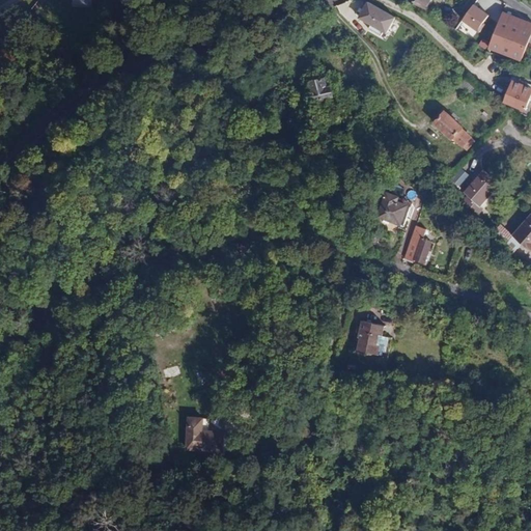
[(408,0),(425,8),(426,5),(431,8),(436,0),(408,0)]
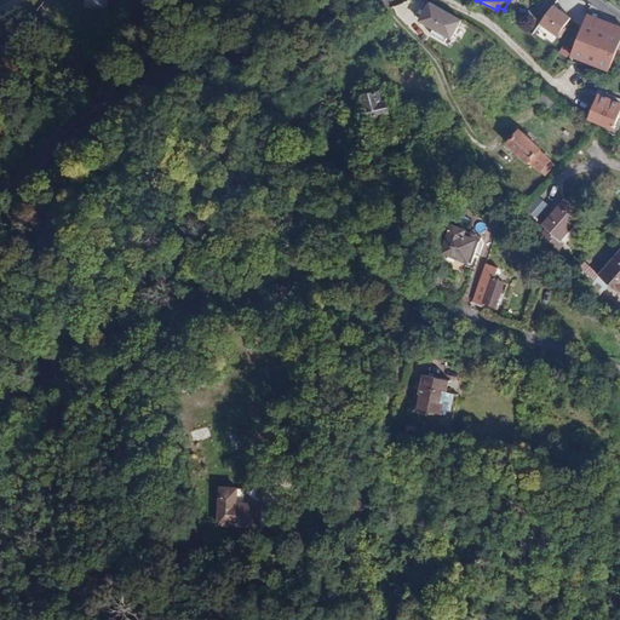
[(465,27),(429,5),(418,24),(454,46),(465,27)]
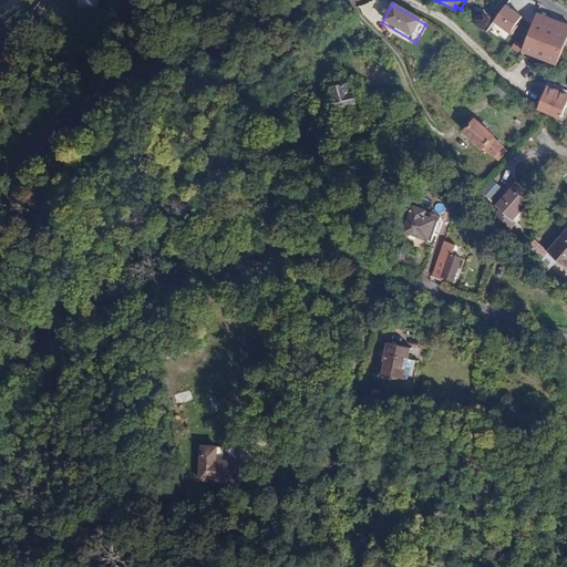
[(523,17),(506,4),(493,22),(509,34),(523,17)]
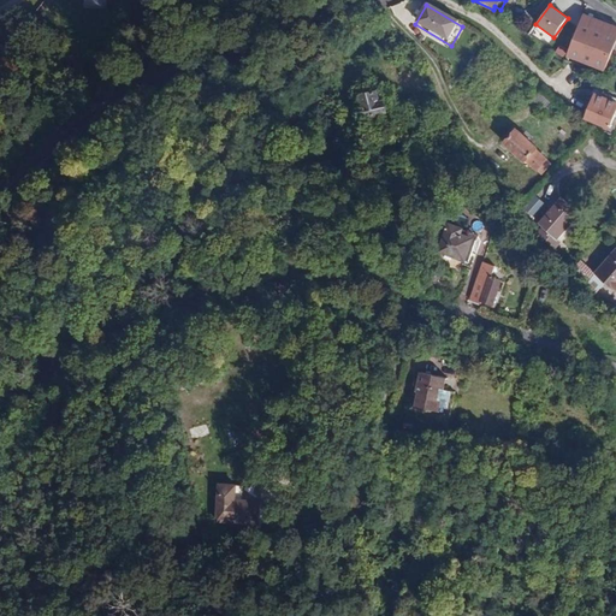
[(615,27),(584,13),(580,23),(615,37),(615,27)]
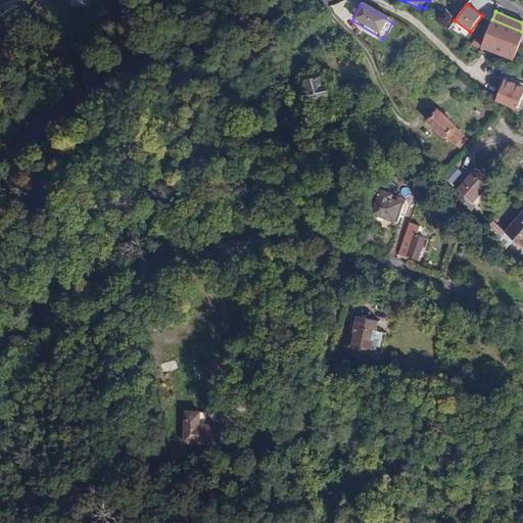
[(481,47),(513,59),(521,41),(522,36),(522,32),(492,19),(481,47)]
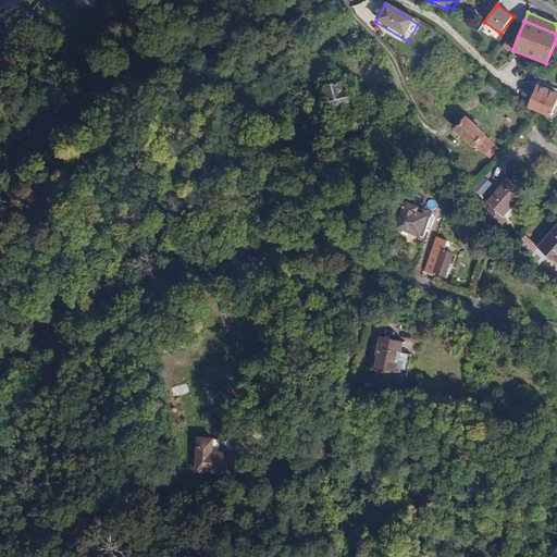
[(342,83),(325,87),(331,107),(349,102),(349,100),(351,100),(350,93),(347,94),(347,93),(344,94),(342,83)]
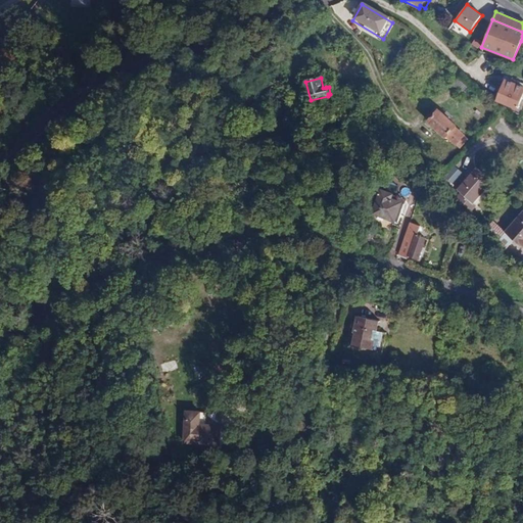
[(498,98),(496,101),(517,108),(522,93),(522,88),(505,81),(502,90),(498,89),(495,97),(498,98)]
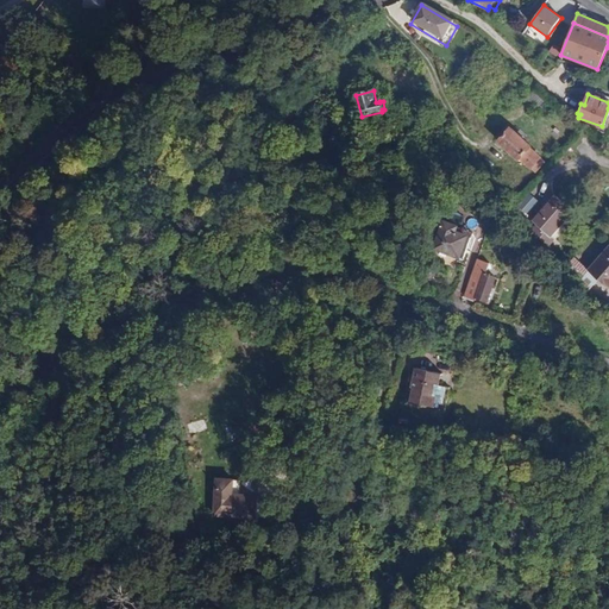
[(504,137),(498,143),(519,161),(520,159),(531,169),(540,158),(529,149),(531,148),(510,130),(507,133),(504,132),(502,135),(504,137)]
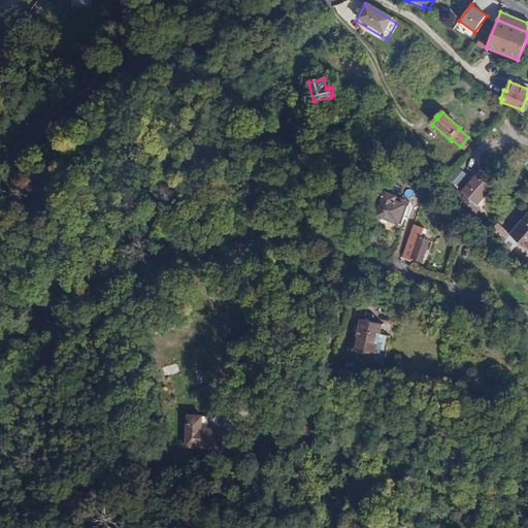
[(476,173),(456,194),(459,197),(457,199),(457,200),(462,206),(465,203),(473,211),(494,191),(476,173)]
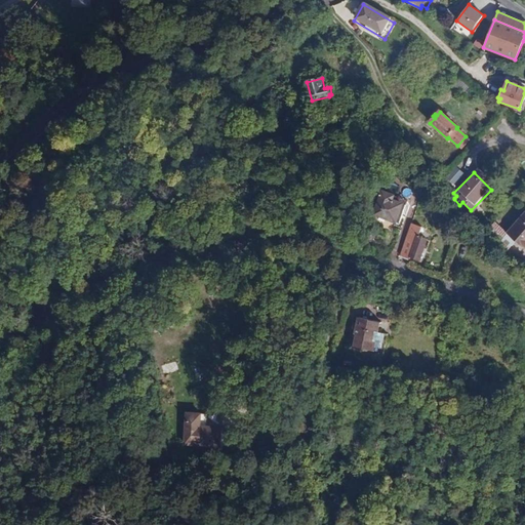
[(430,192),(423,190),(420,199),(427,201),(430,192)]
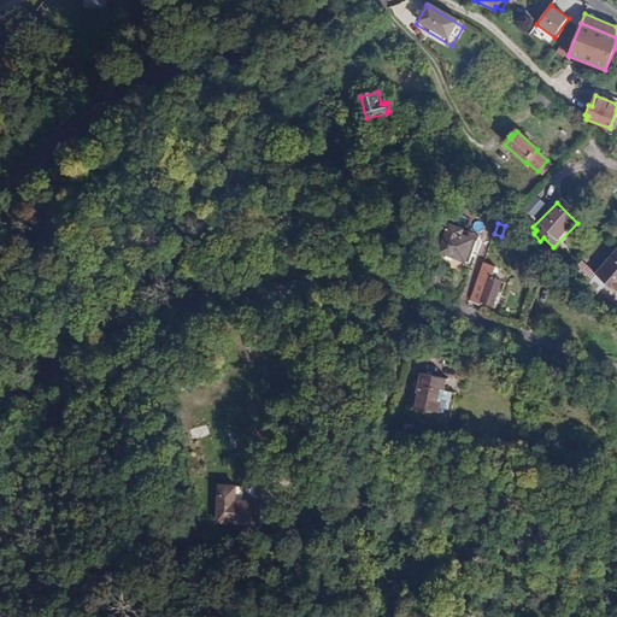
[(441,260),(446,262),(454,265),(462,269),(472,239),(452,231),(441,260)]
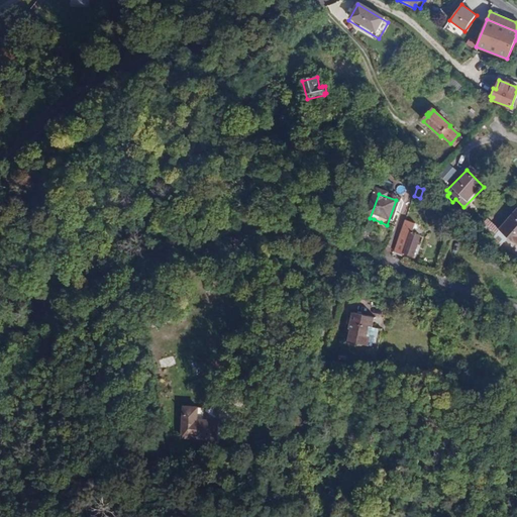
[(458,212),(463,207),(455,199),(452,202),(447,196),(444,198),(458,212)]
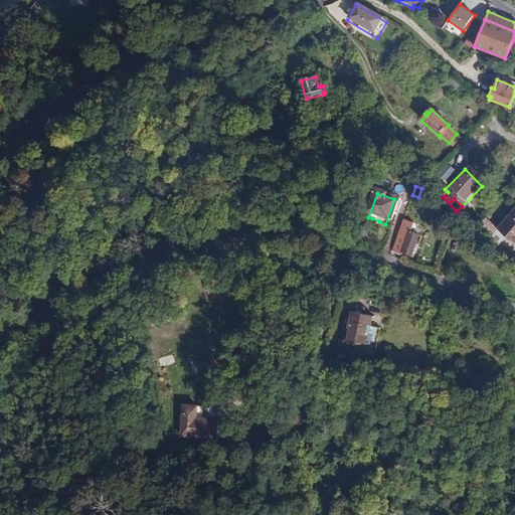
[(506,242),(512,236),(514,238),(514,213),(511,217),(509,214),(493,230),(482,219),(472,228),(494,249),(503,240),(506,242)]
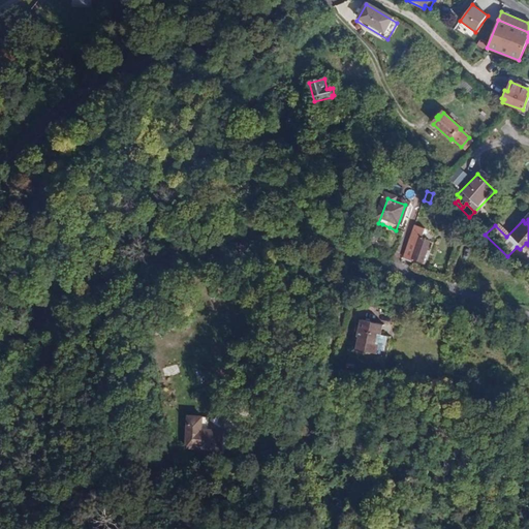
[(415,224),(403,258),(411,261),(412,258),(423,261),(430,242),(423,239),(426,228),(415,224)]
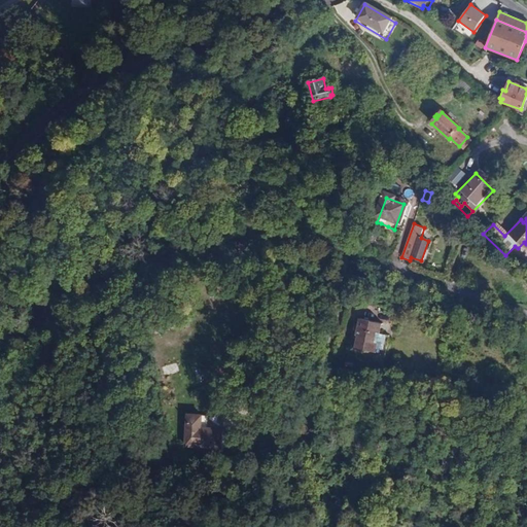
[(522,252),(526,246),(526,244),(524,242),(518,248),(522,252)]
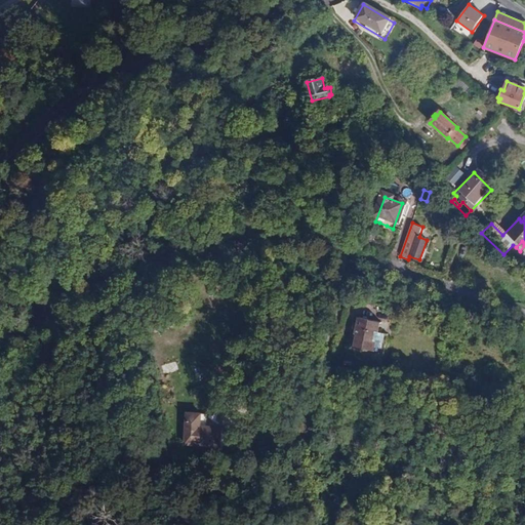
[(373,337),(377,337),(379,327),(357,322),(353,338),(355,338),(352,351),(368,356),(369,353),(373,337)]
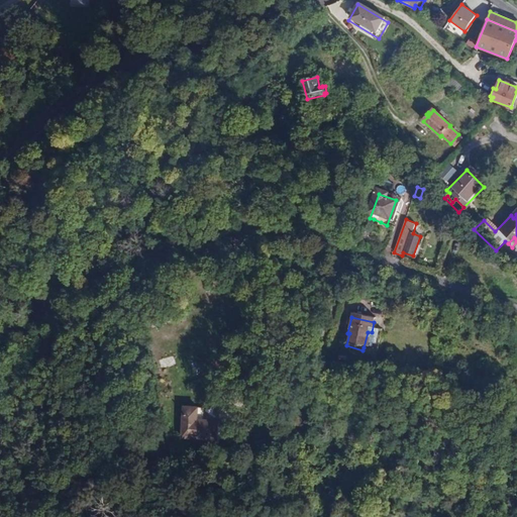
[(380,335),(378,334),(372,332),(368,332),(364,347),(374,349),(376,350),(380,335)]
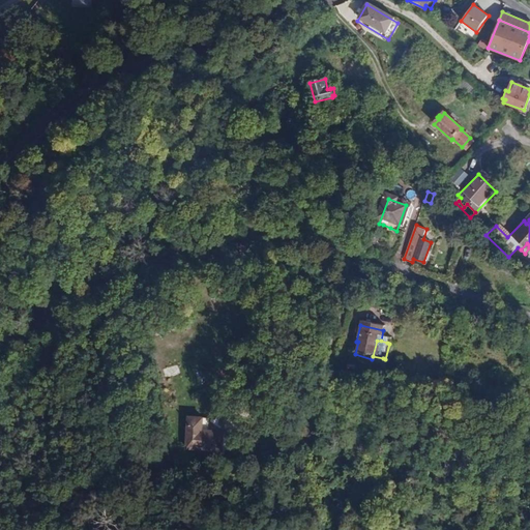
[(520,428),(529,428),(529,415),(523,414),(520,428)]
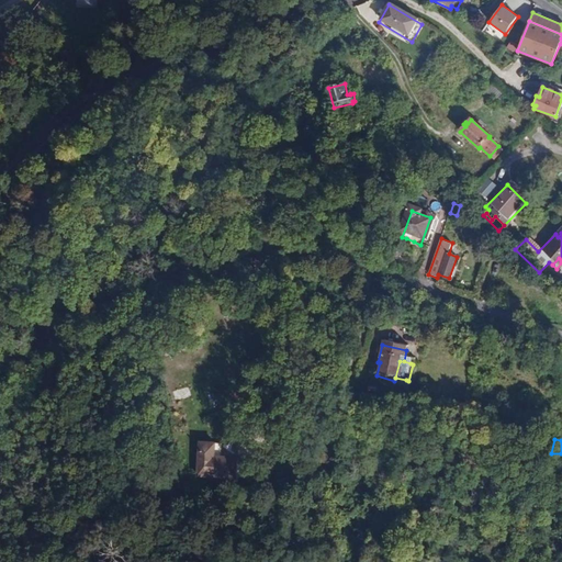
[(235,478),(236,458),(218,456),(220,442),(199,440),(195,473),(235,478)]
